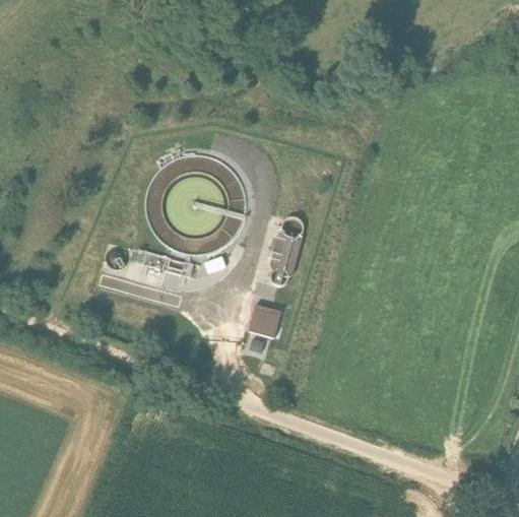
[(285,224),(282,224),(271,262),(274,268),(275,268),(272,270),(270,275),(272,280),(276,284),(282,284),(287,281),(289,275),(288,272),(289,272),(296,270),(305,236),(305,231),(301,230),(302,229),(304,222),(301,217),(296,214),(290,214),(286,217),(284,222),(285,224)]
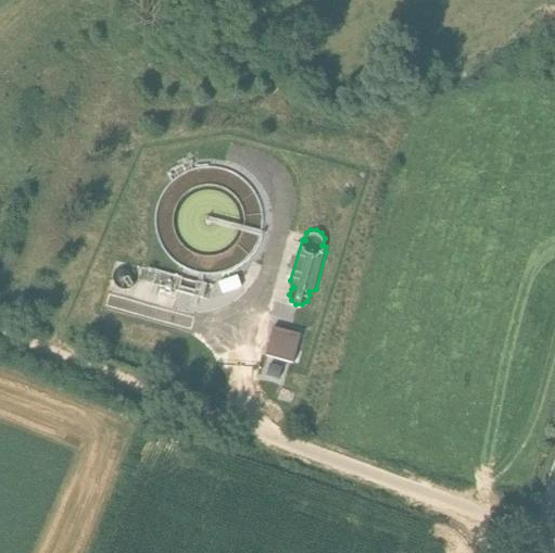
[(156,266),(153,281),(206,296),(211,280),(156,266)]
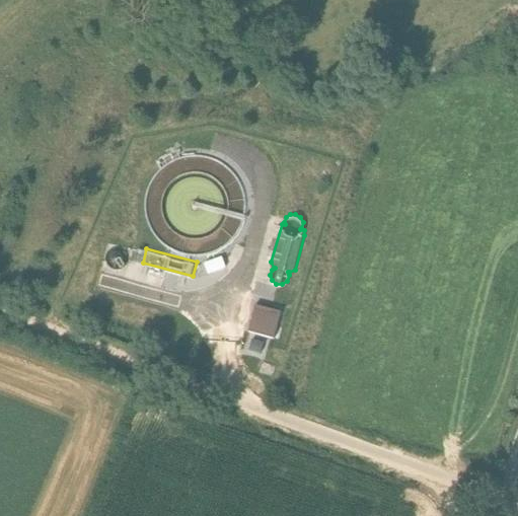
[(221,255),(204,262),(208,273),(225,267),(221,255)]
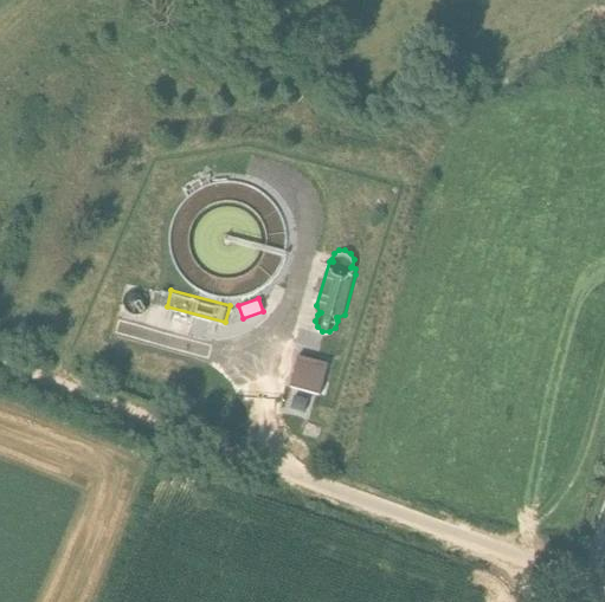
[(297,354),(289,384),(320,393),(328,362),(297,354)]
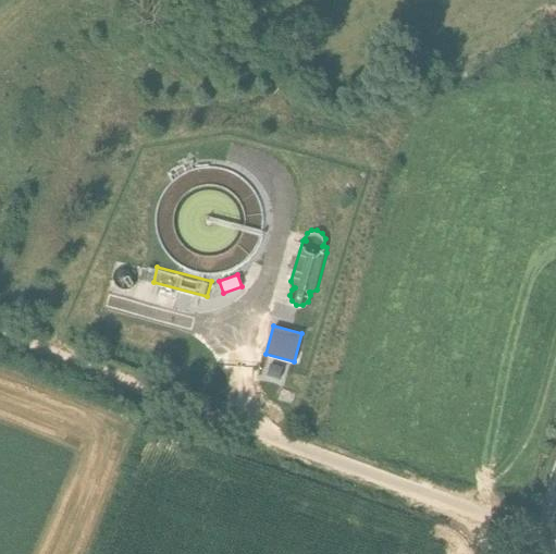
[(284,366),(270,361),(267,373),(280,378),(284,366)]
